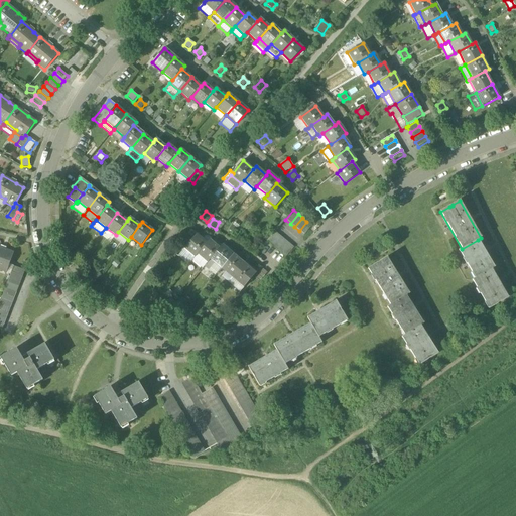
[(311,226),(306,222),(299,231),(303,235),(311,226)]
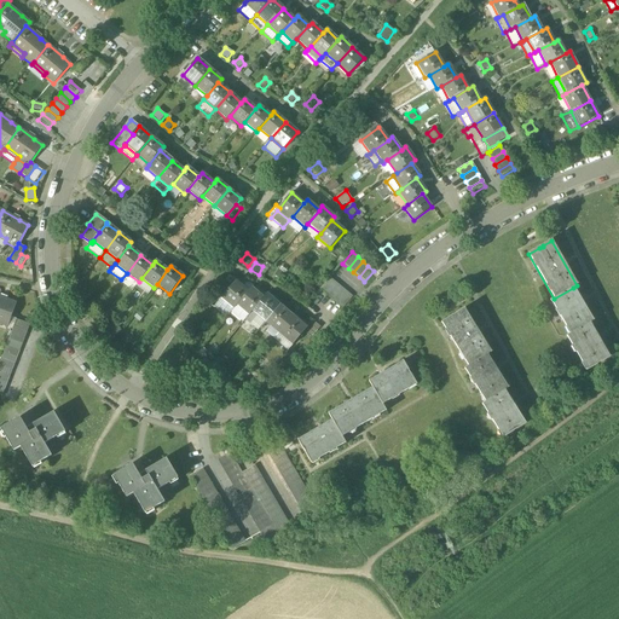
[(285,276),(279,270),(273,276),(281,282),(285,276)]
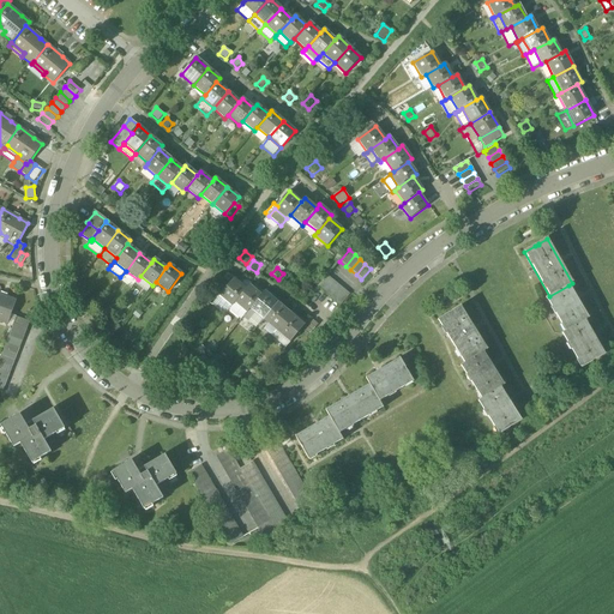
[(140,276),(138,280),(134,284),(146,293),(152,286),(140,276)]
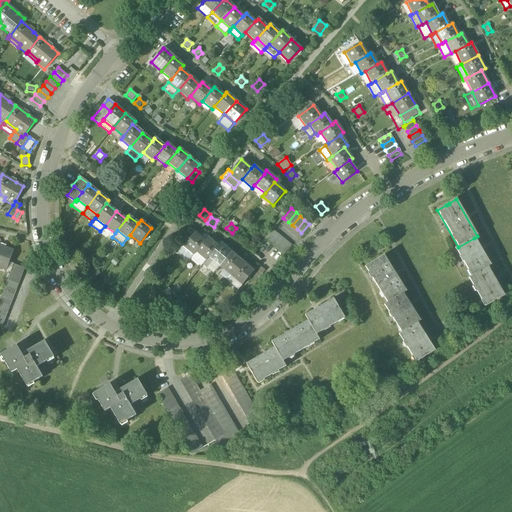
[(265,239),(270,243),(278,234),(273,230),(265,239)]
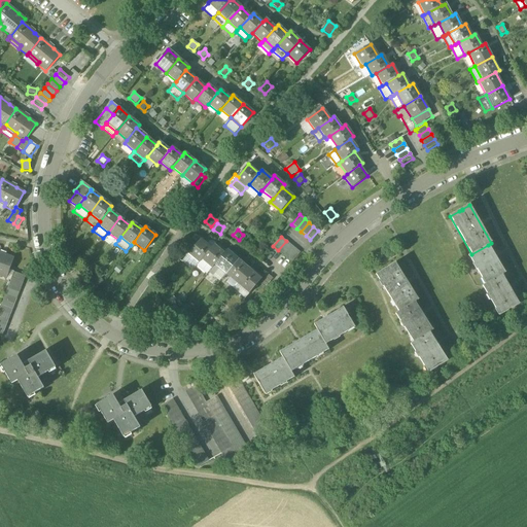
[(199,264),(202,259),(211,248),(201,240),(188,254),(199,264)]
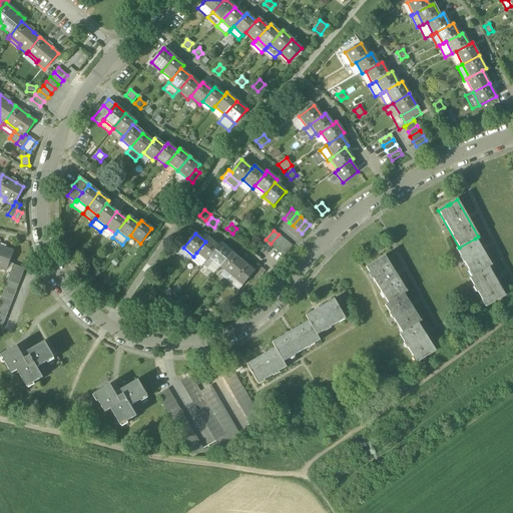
[(271,243),(275,247),(283,238),(279,234),(271,243)]
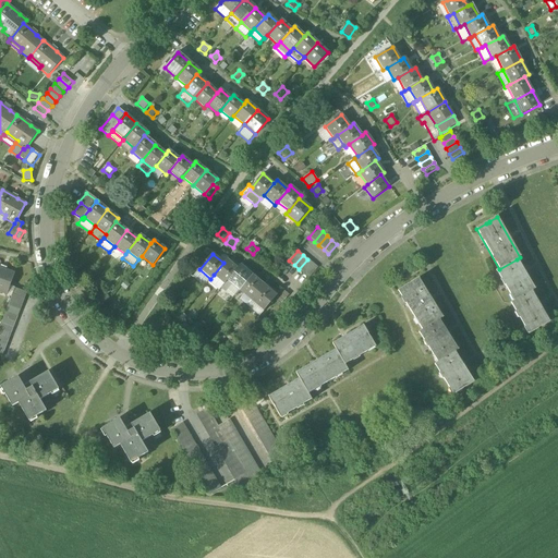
[(214,275),(225,284),(227,281),(238,269),(227,259),(223,263),(214,275)]
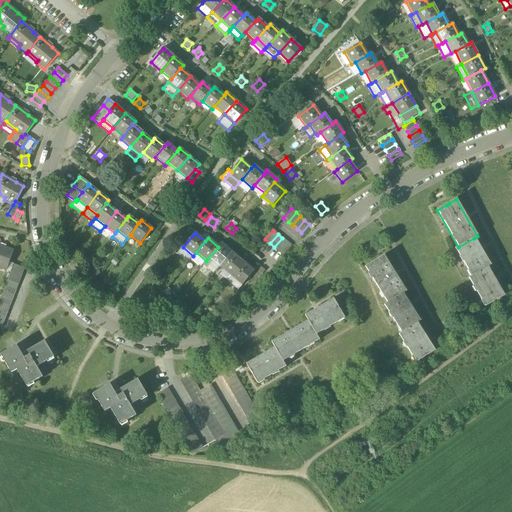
[(274,247),(279,250),(286,241),(282,238),(274,247)]
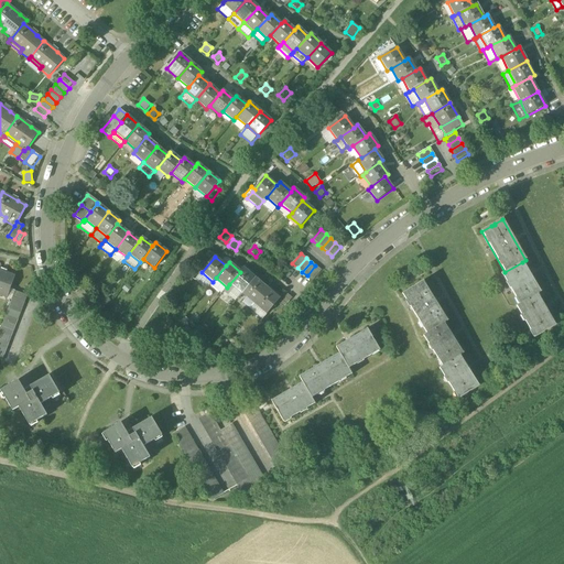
[(501,274),(520,305),(538,295),(541,293),(522,262),(505,272),(501,274)]
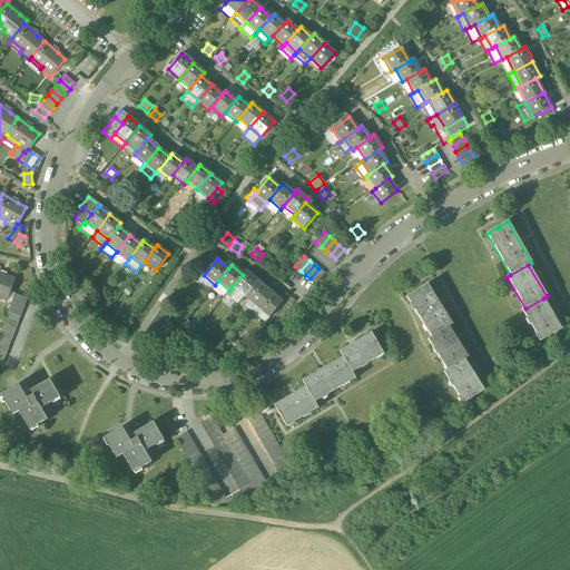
[(324,273),(318,268),(311,278),(315,283),(324,273)]
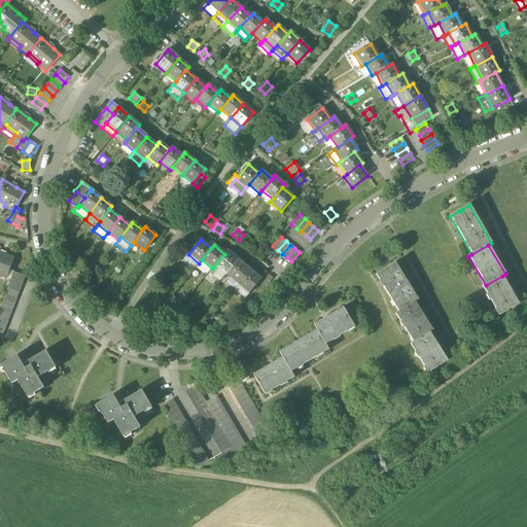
[(214,266),(226,275),(238,260),(226,251),(224,254),(214,266)]
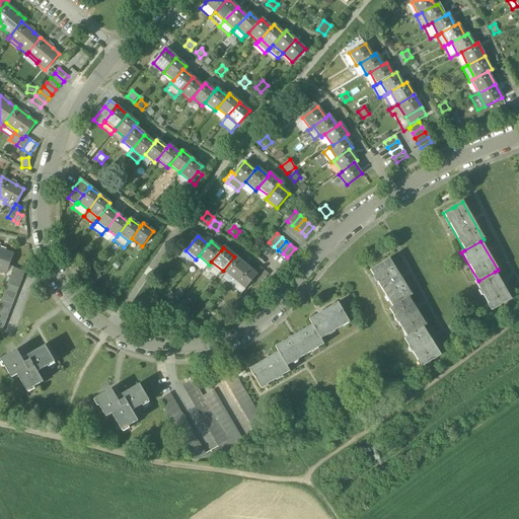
[(0,272),(6,275),(9,267),(13,254),(6,251),(0,248),(0,272)]
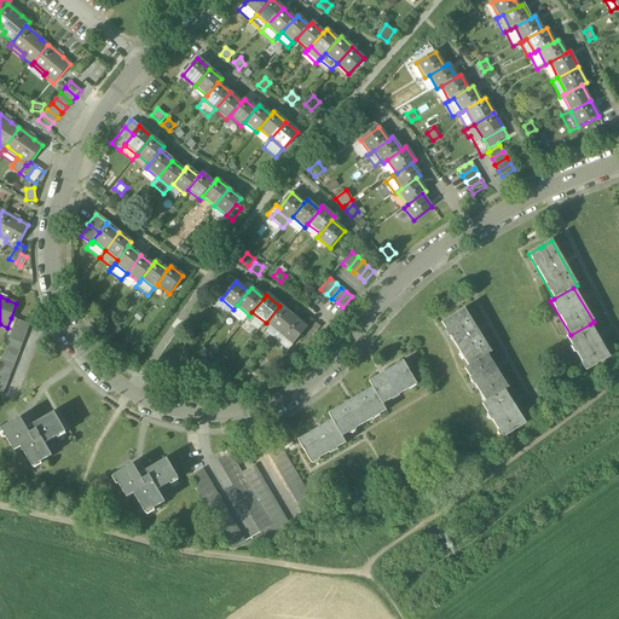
[(233,310),(221,299),(213,308),(226,318),(231,313),(233,310)]
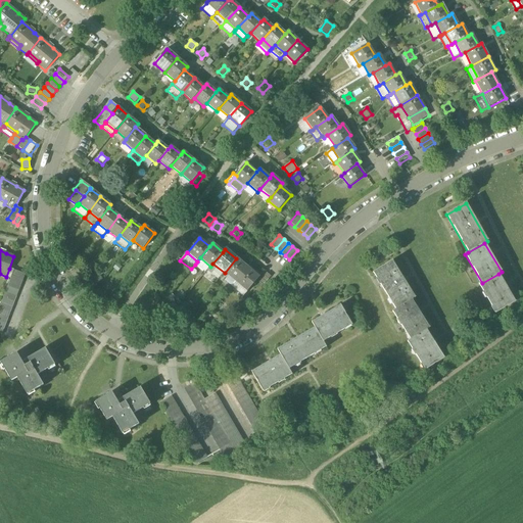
[(197,262),(195,265),(205,273),(208,269),(210,267),(200,257),(197,262)]
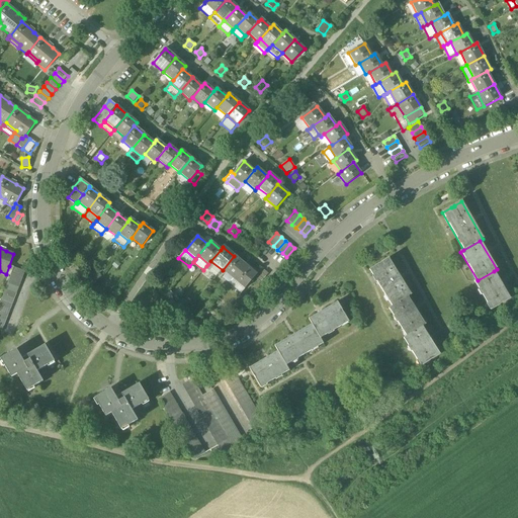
[(226,273),(234,279),(246,265),(234,256),(223,270),(226,273)]
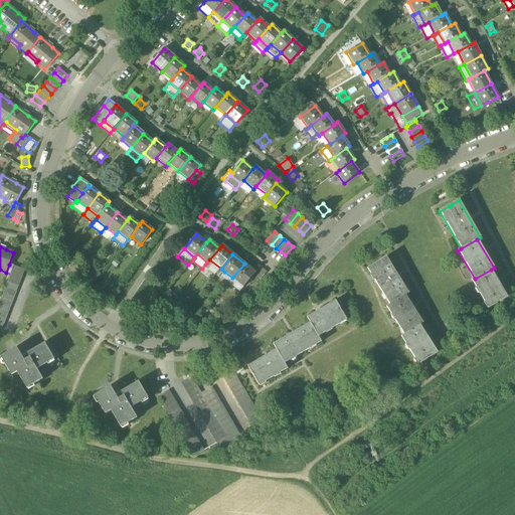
[(92,263),(84,258),(77,268),(83,273),(92,263)]
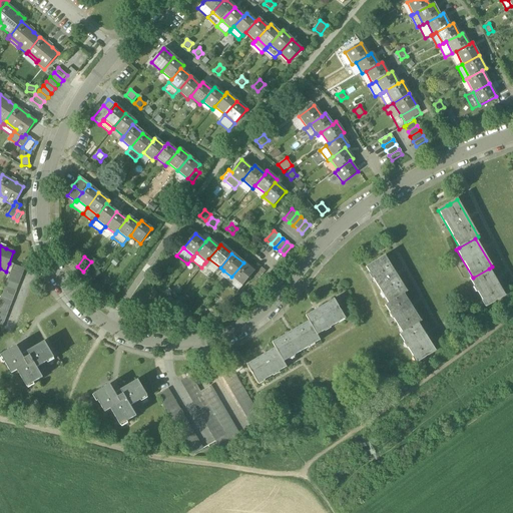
[(366,269),(388,305),(404,295),(407,293),(385,257),(366,269)]
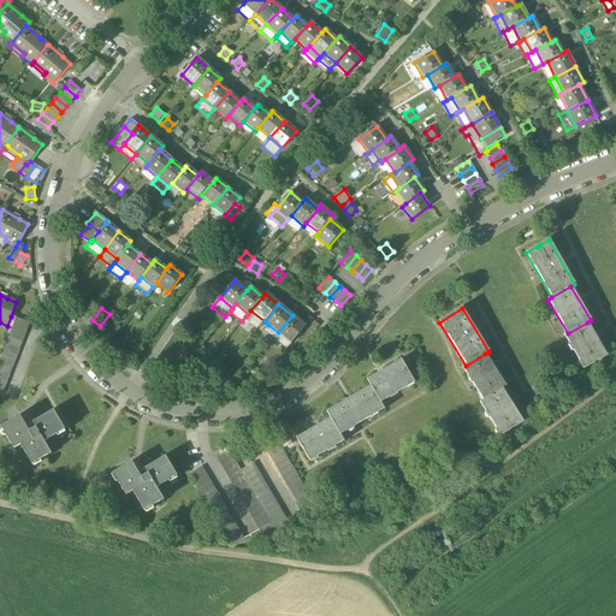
[(144,314),(138,309),(134,317),(140,321),(144,314)]
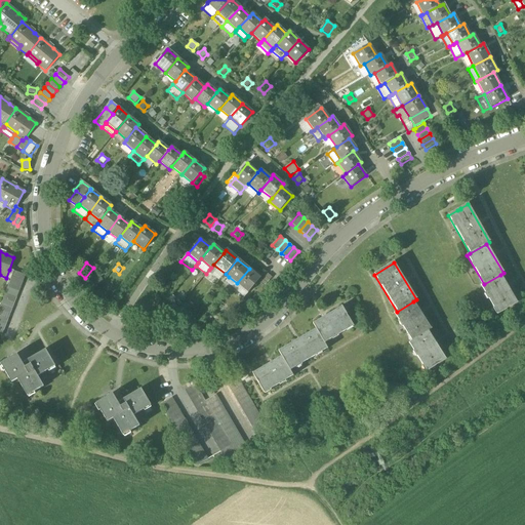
[(220,280),(226,274),(213,265),(211,268),(209,270),(220,280)]
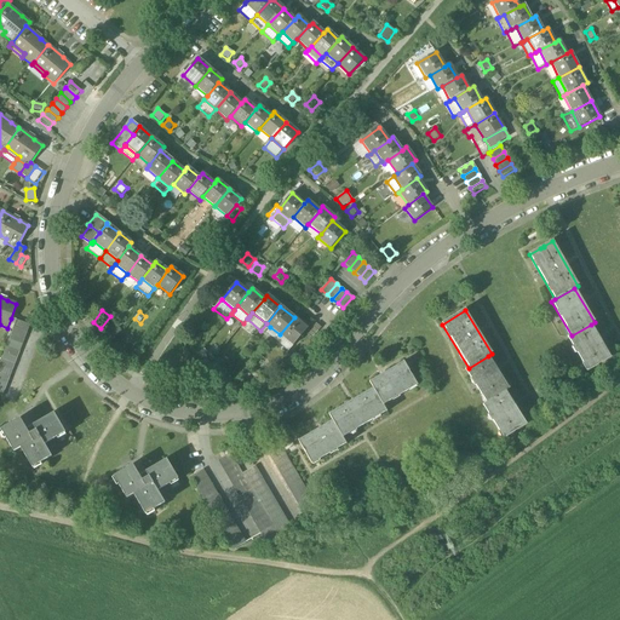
[(308,328),(294,317),(280,334),(293,346),(308,328)]
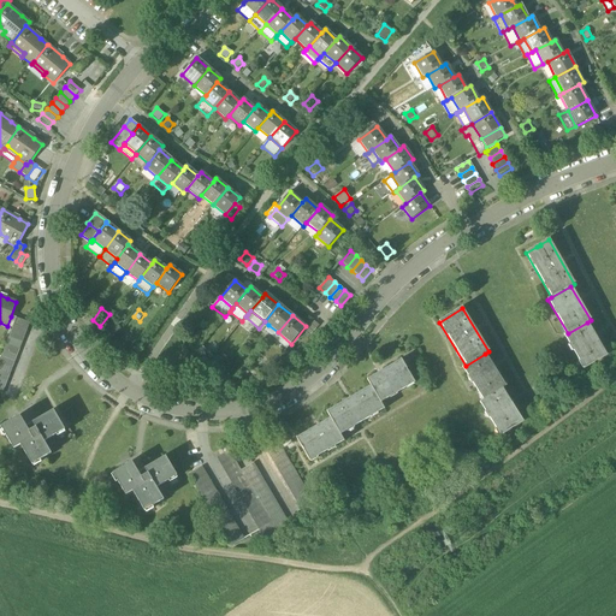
[(16,318),(13,325),(27,330),(29,323),(16,318)]
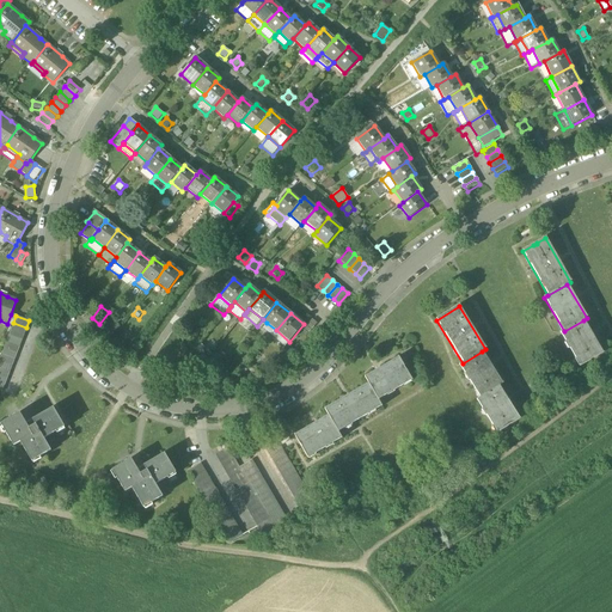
[(317,324),(312,319),(303,331),(307,336),(317,324)]
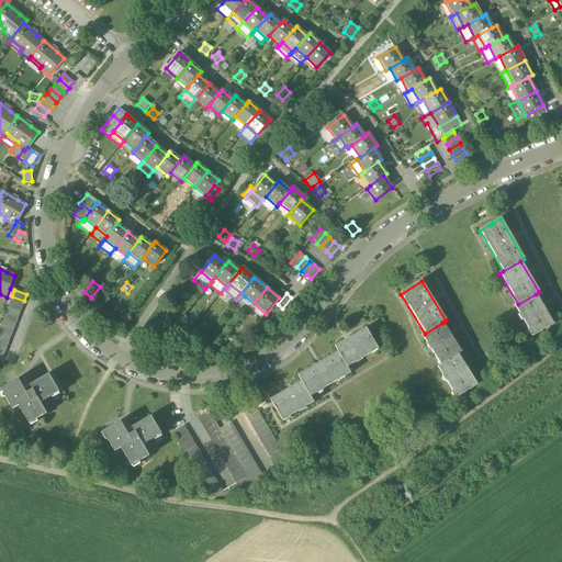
[(553,325),(536,294),(518,304),(515,306),(532,337),(542,332),(541,332),(544,329),(544,330),(553,325)]
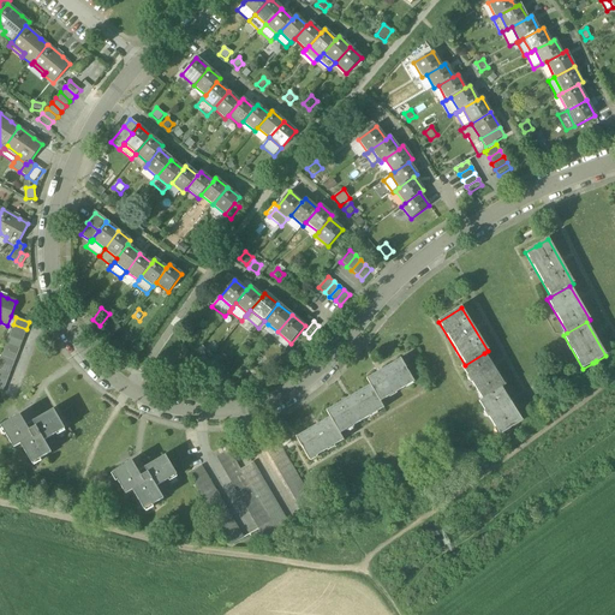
[(23,336),(27,329),(13,324),(12,328),(11,332),(23,336)]
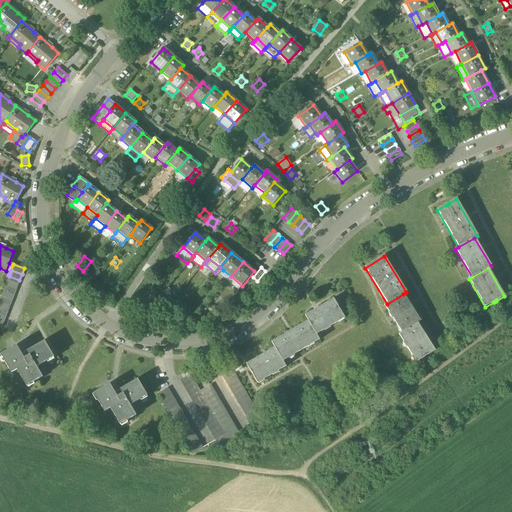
[(231,276),(223,270),(220,275),(227,281),(231,276)]
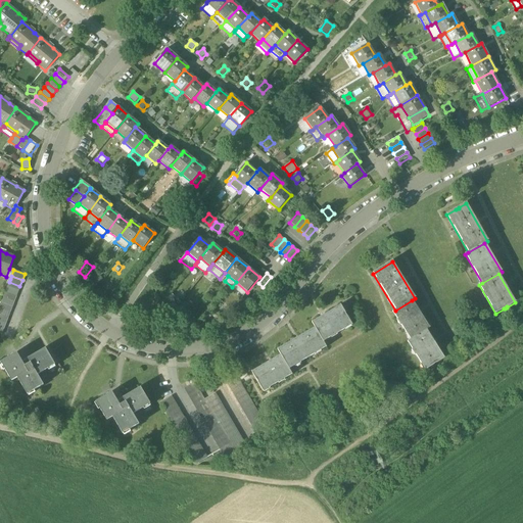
[(17,291),(19,286),(9,282),(7,287),(17,291)]
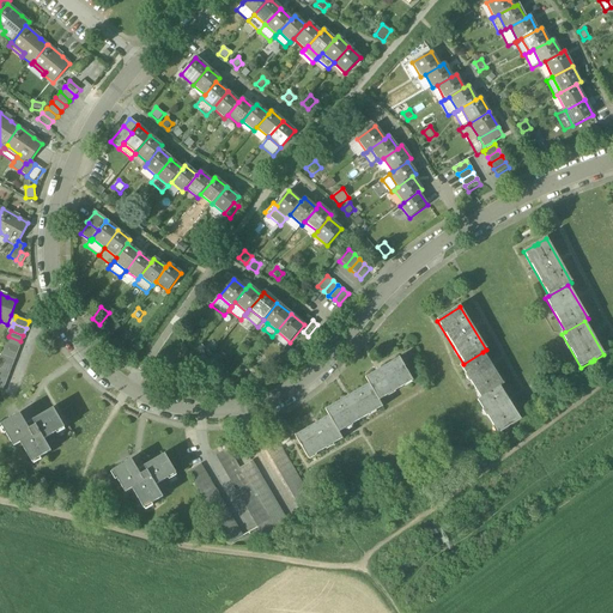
[(277,331),(272,337),(285,347),(290,343),(277,331)]
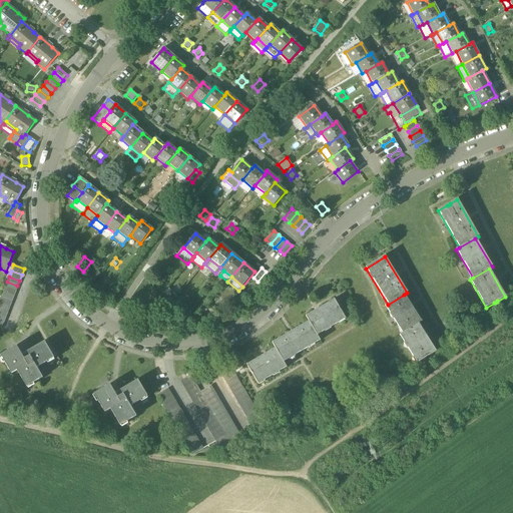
[(15,291),(17,286),(7,282),(5,287),(15,291)]
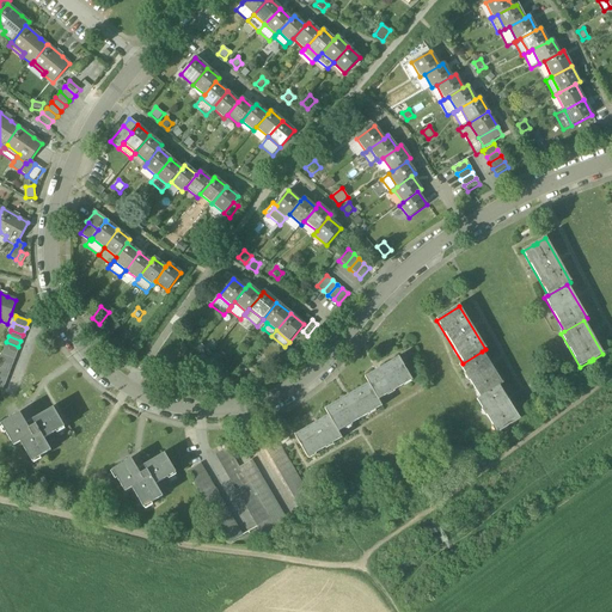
[(16,353),(18,347),(6,342),(4,348),(16,353)]
